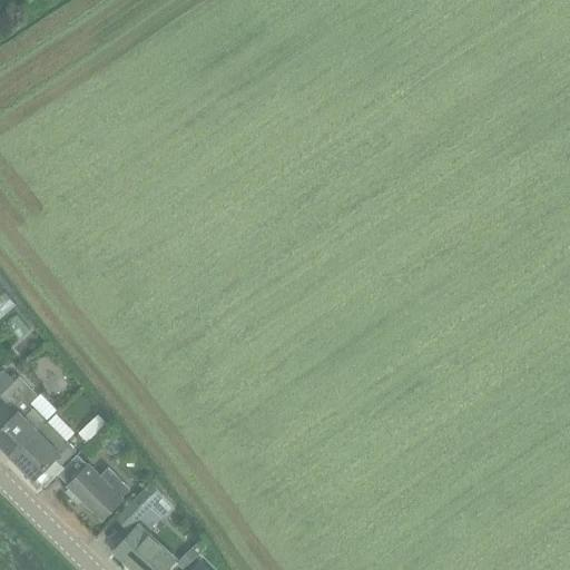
[(0,430),(0,445),(11,457),(38,431),(48,422),(30,404),(38,396),(19,377),(15,382),(3,371),(0,373),(0,396),(11,408),(12,406),(18,412),(0,430)]
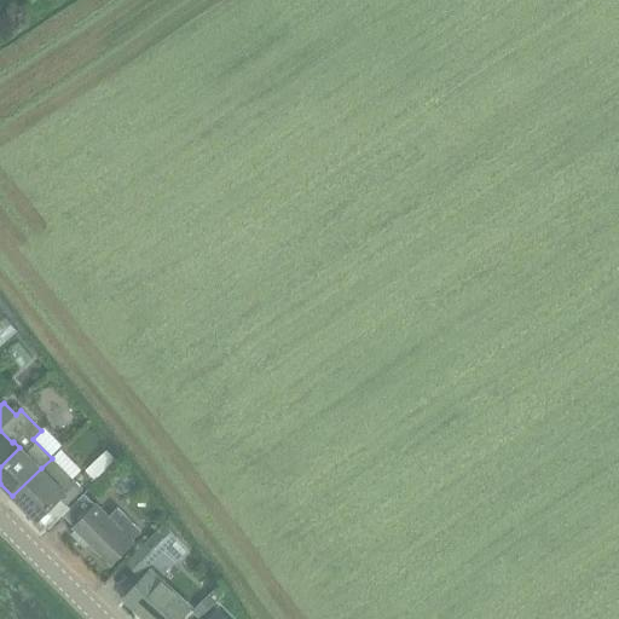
[(41,468),(12,496),(36,521),(53,504),(59,498),(67,505),(84,490),(52,458),(41,468)]
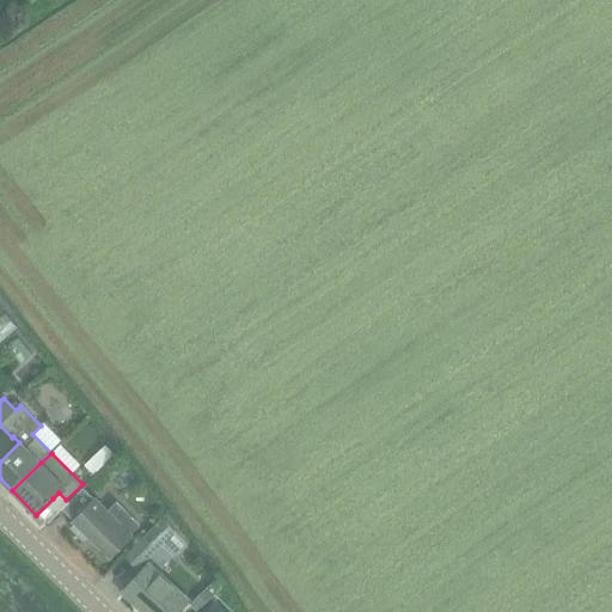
[(91,456),(81,465),(90,475),(101,465),(91,456)]
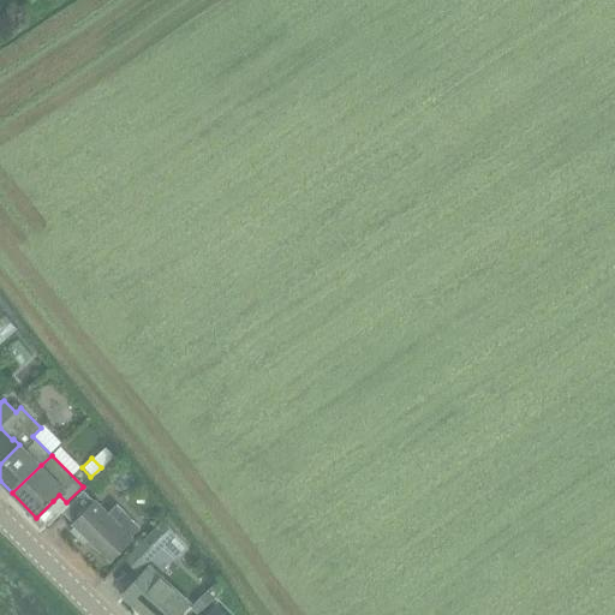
[(109,560),(126,542),(131,538),(131,537),(139,527),(117,505),(108,513),(96,502),(95,502),(83,491),(63,512),(109,560)]
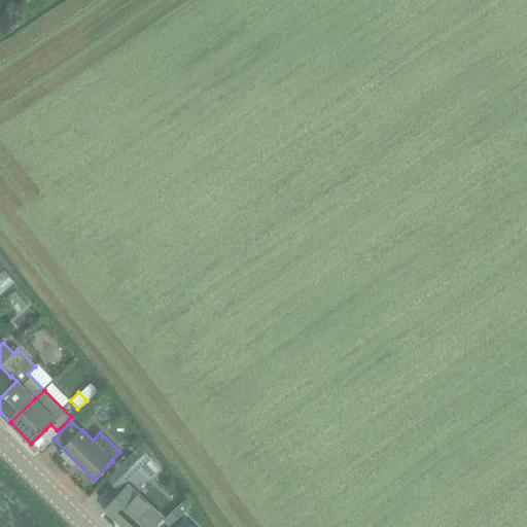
[(140,445),(107,478),(118,490),(141,466),(153,479),(162,469),(140,445)]
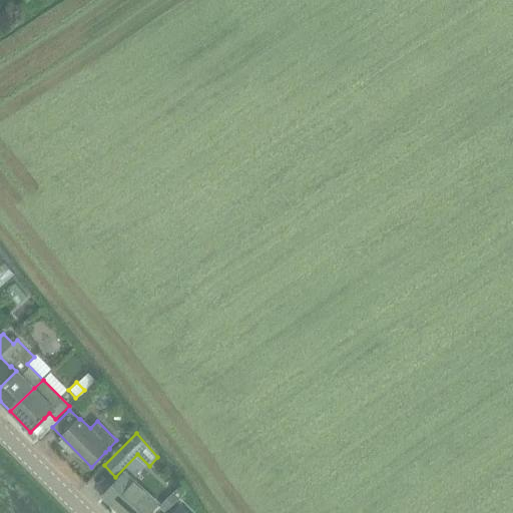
[(120,512),(148,512),(149,512),(158,503),(124,473),(116,482),(102,497),(120,512)]
